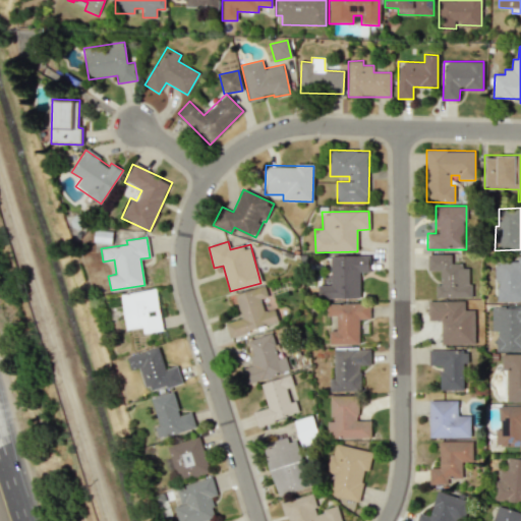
[(472,297),(471,283),(468,283),(468,266),(452,266),(451,254),(427,254),(427,271),(440,271),(441,285),(436,285),(436,298),(472,297)]
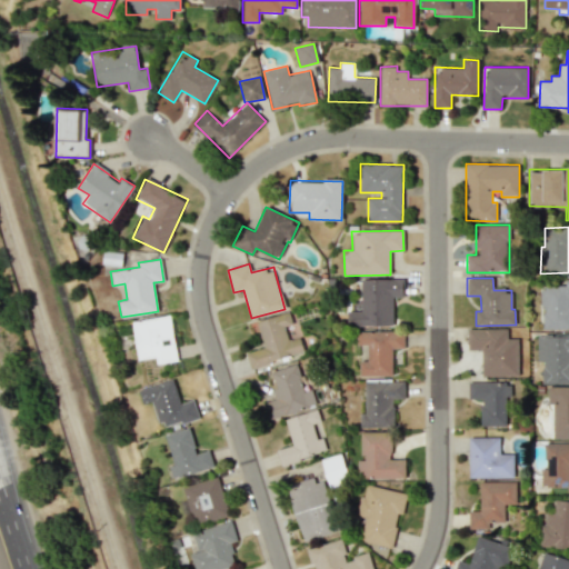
[(403,279),(360,279),(360,311),(346,311),(347,326),(392,326),(392,297),(403,297),(403,279)]
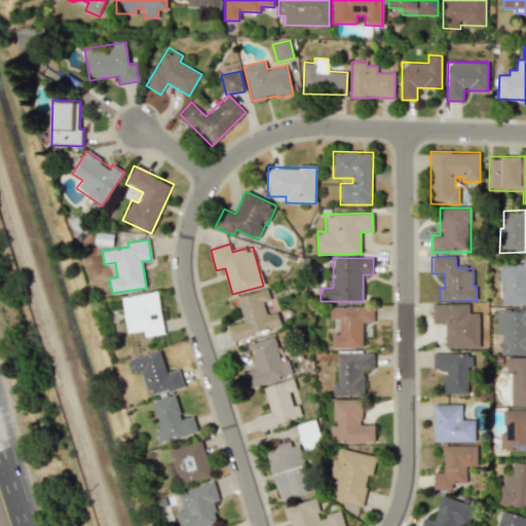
[(525,304),(525,259),(521,259),(521,264),(498,264),(498,285),(501,285),(501,305),(525,304)]
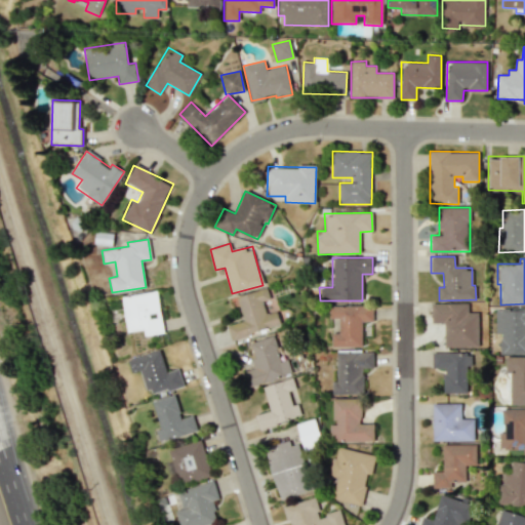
[(237,295),(243,321),(228,325),(231,339),(281,326),(277,311),(266,314),(263,300),(270,298),(267,288),(237,295)]
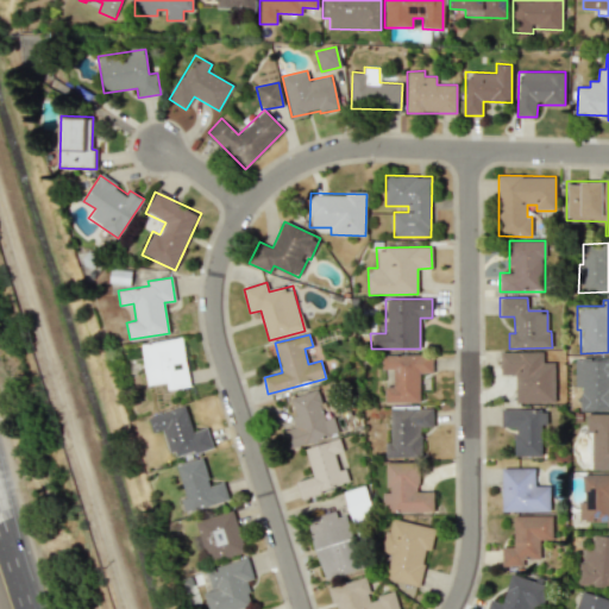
[(183,338),(142,343),(146,384),(167,383),(167,389),(188,387),(183,338)]
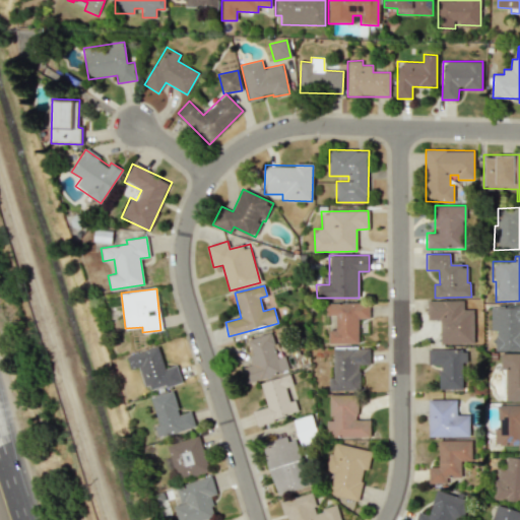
[(473,310),(463,310),(463,301),(428,300),(428,320),(440,320),(440,343),(473,343),(473,310)]
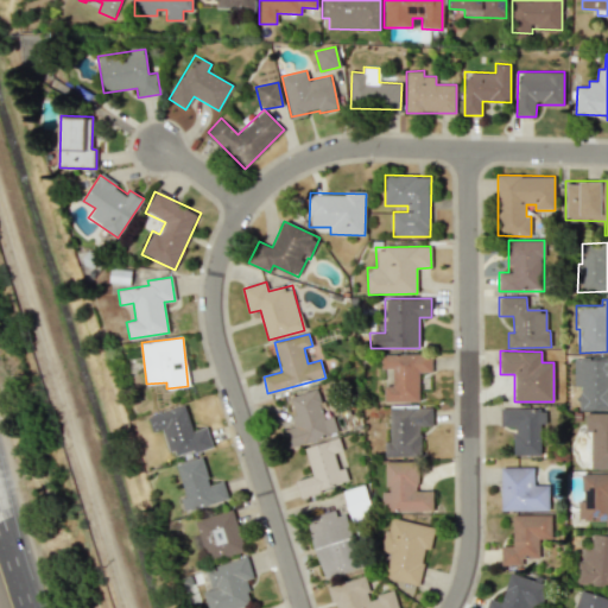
[(384,401),(419,401),(418,372),(431,372),(431,354),(381,354),(381,369),(392,369),(392,385),(384,385),(384,401)]
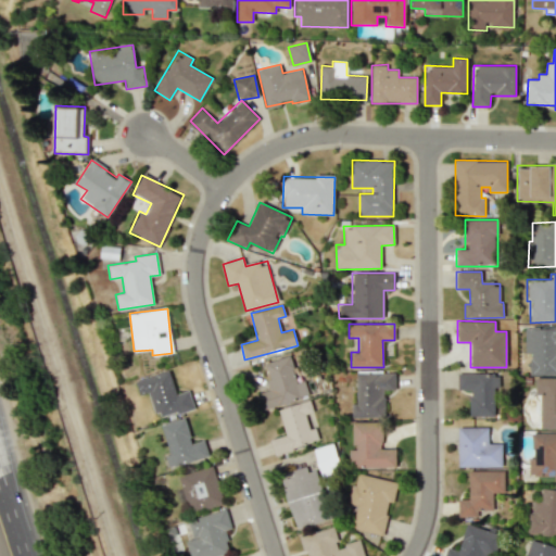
[(555,326),(525,327),(525,353),(530,352),(530,375),(555,374),(555,326)]
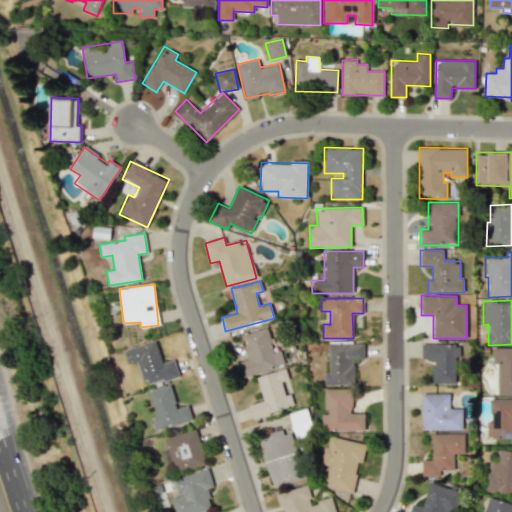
[(284,365),(280,350),(274,352),(266,327),(244,334),(248,349),(245,350),(248,359),(235,363),(240,378),(284,365)]
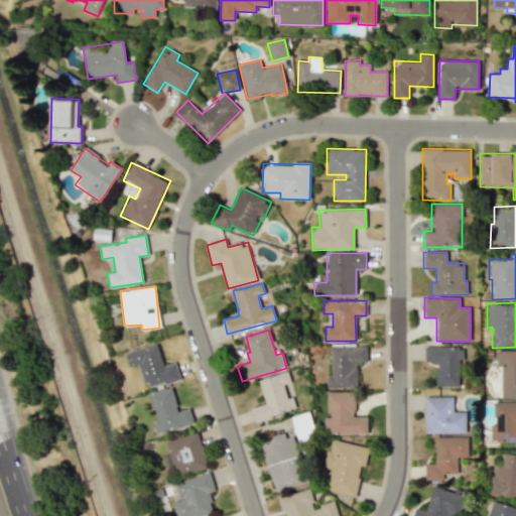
[(180,379),(175,362),(163,366),(157,344),(125,353),(129,366),(138,364),(145,388),(180,379)]
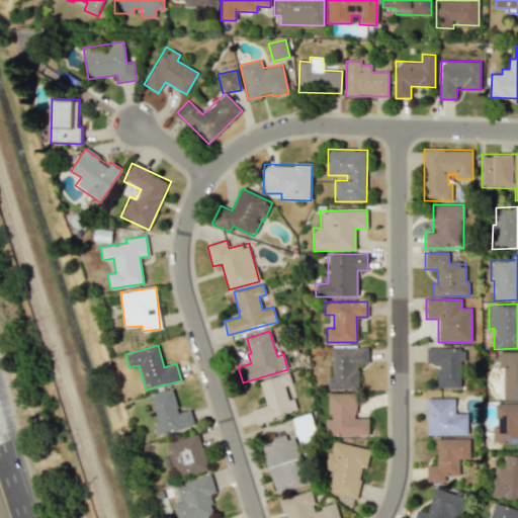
[(332,376),(328,376),(328,389),(358,390),(358,363),(368,363),(368,347),(332,346),(332,376)]
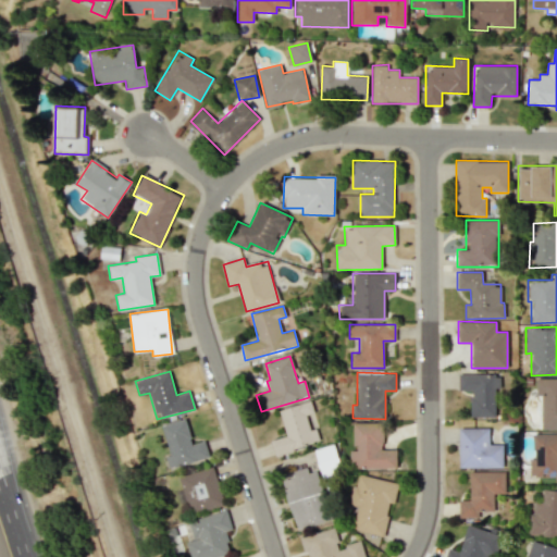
[(458,391),(471,391),(470,417),(497,417),(498,374),(458,373),(458,391)]
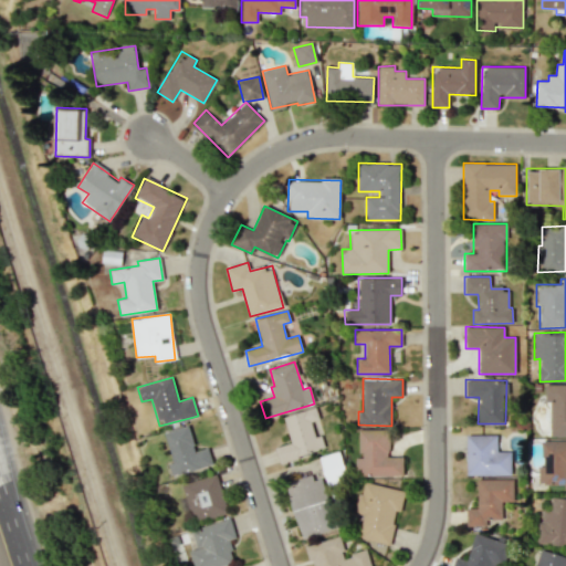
[(551,401),(549,436),(565,436),(565,384),(545,384),(544,401),(551,401)]
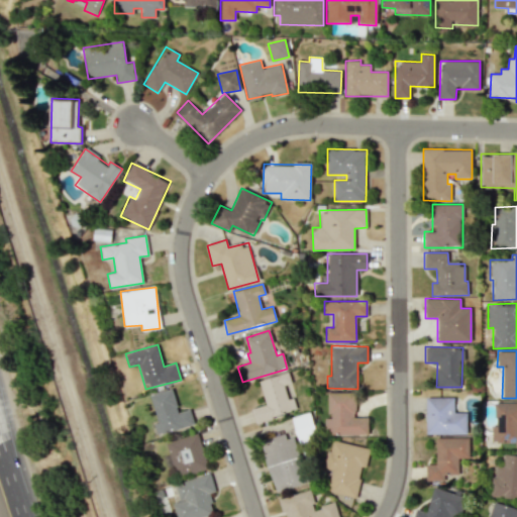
[(254,421),(296,411),(293,397),(287,399),(284,385),(291,383),(289,373),(260,380),(266,405),(251,408),(254,421)]
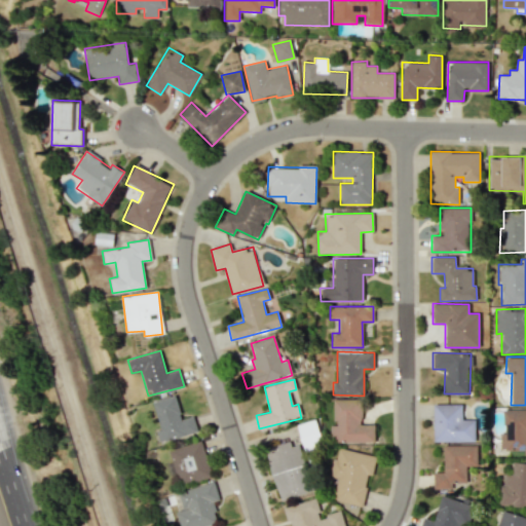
[(152,402),(160,429),(156,430),(159,442),(197,433),(193,416),(182,419),(176,395),(152,402)]
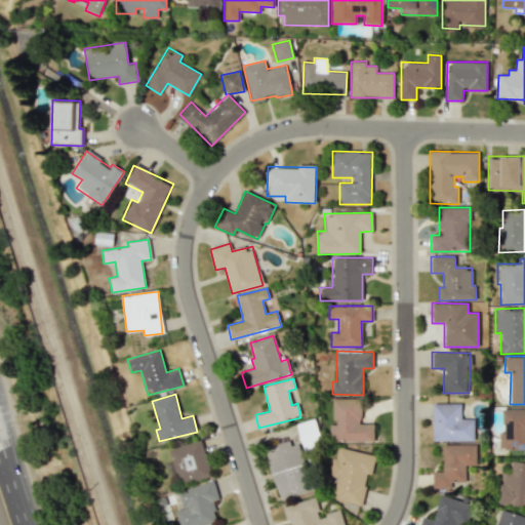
[(373,441),(373,423),(361,423),(361,398),(333,398),(333,425),(329,425),(329,441),(373,441)]
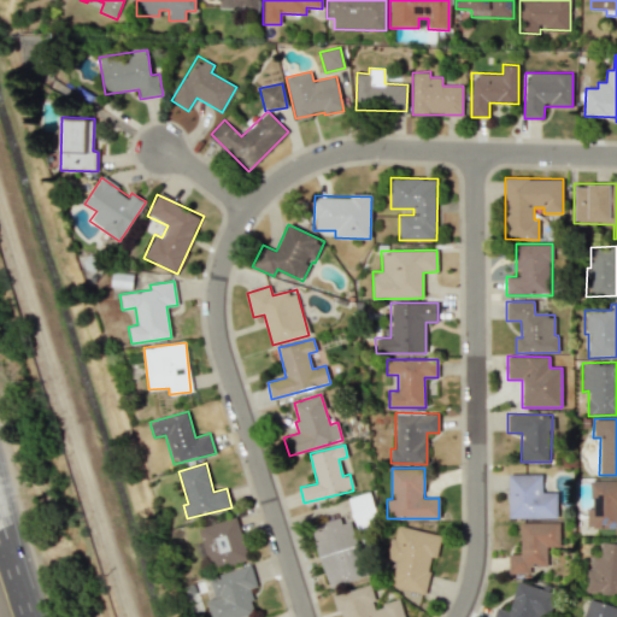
[(509,518),(557,517),(557,482),(544,483),(544,474),(507,474),(509,518)]
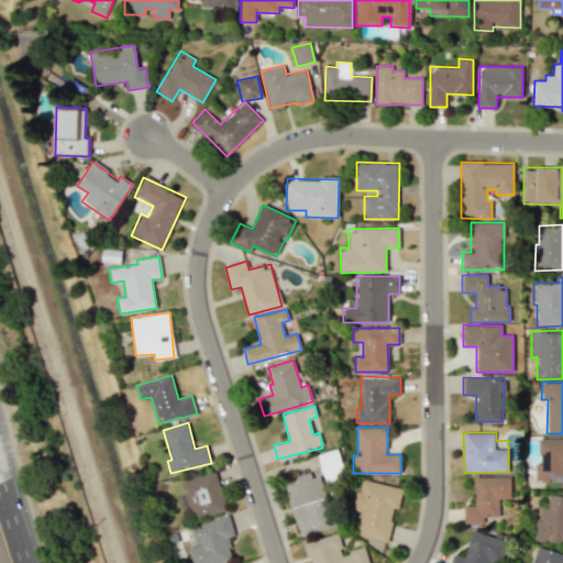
[(562,439),(539,439),(539,464),(536,464),(536,482),(561,482),(561,487),(562,486),(562,439)]
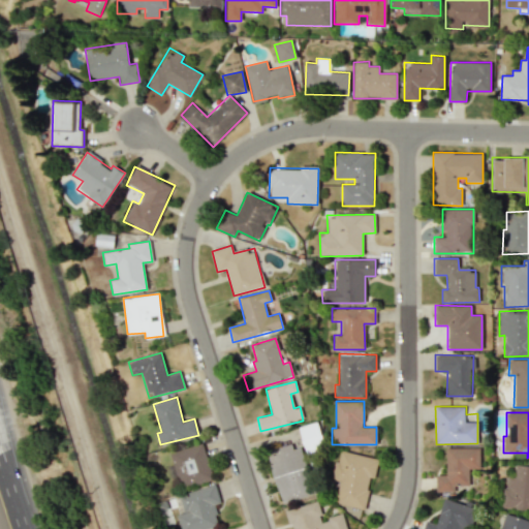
[(306,453),(322,448),(317,423),(300,426),(306,453)]
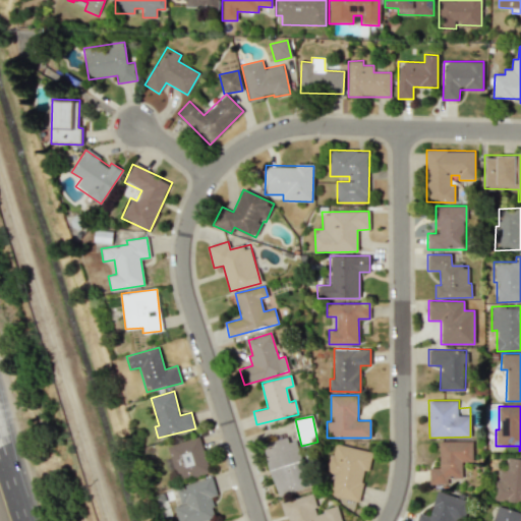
[(167,445),(170,458),(165,459),(167,469),(176,467),(179,479),(209,472),(199,437),(167,445)]
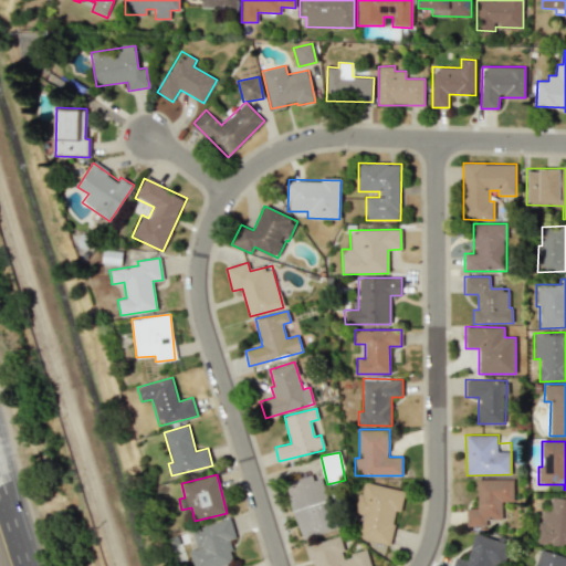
[(302,540),(337,530),(323,478),(313,481),(312,475),(285,482),(302,540)]
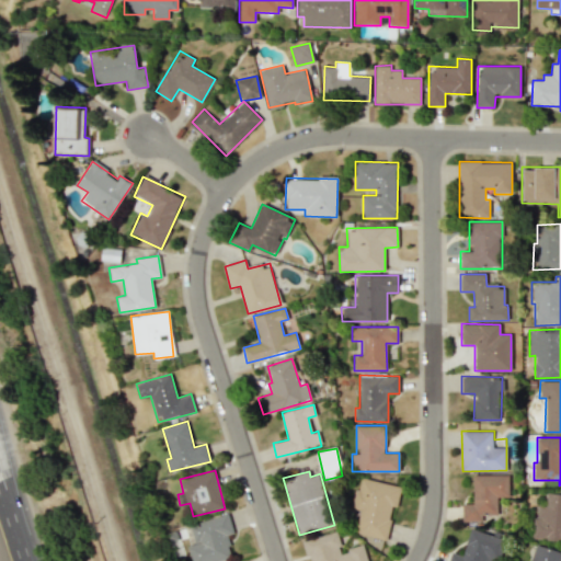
[(481,522),(481,514),(497,514),(497,496),(508,496),(508,476),(473,476),(473,503),(462,503),(462,522),(481,522)]
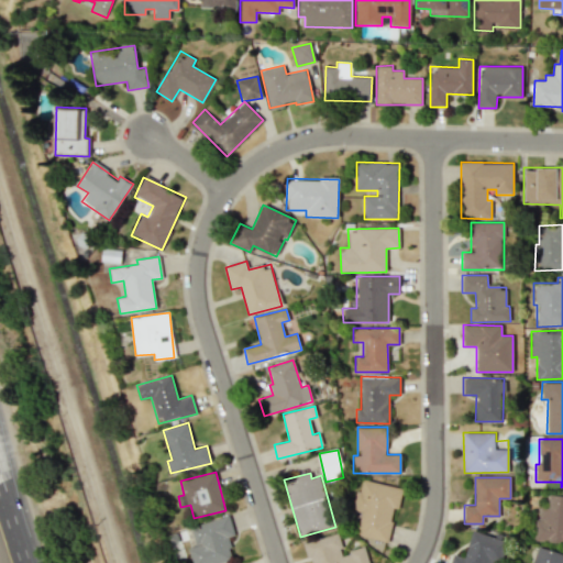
[(403,488),(360,479),(353,510),(361,511),(355,536),(387,542),(394,508),(398,509),(403,488)]
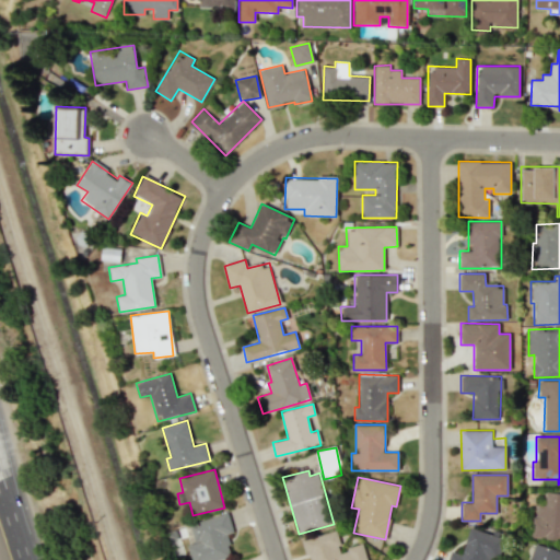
[(532,539),(559,540),(559,493),(546,492),(546,505),(534,505),(532,539)]
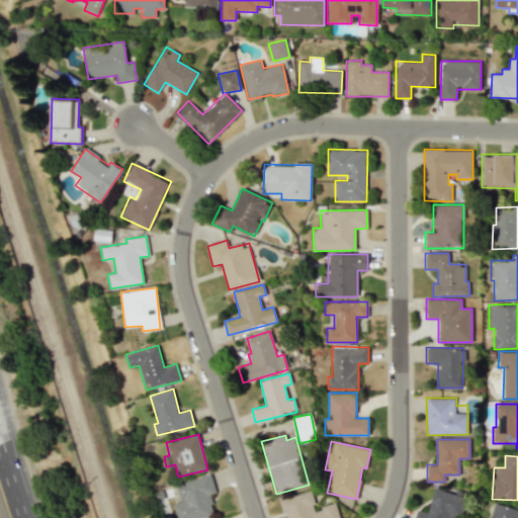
[(177,517),(202,517),(214,515),(208,494),(214,492),(210,475),(174,484),(179,503),(174,504),(177,517)]
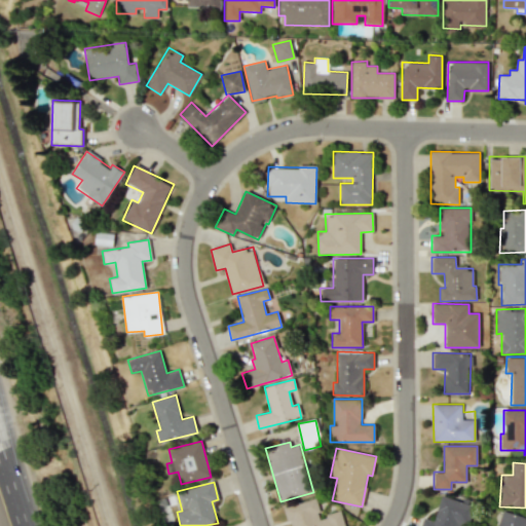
[(463,525),(471,503),(440,496),(434,521),(422,518),(420,525),(463,525)]
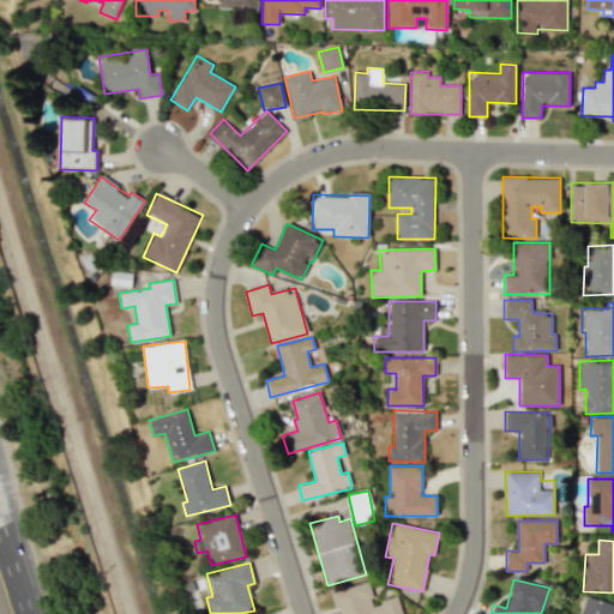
[(341,613),(402,613),(398,597),(373,603),(368,582),(335,590),(341,613)]
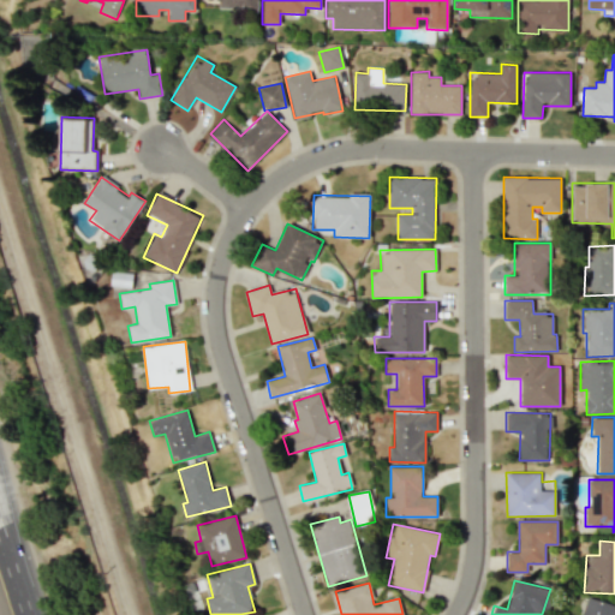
[(614,614),(614,604),(586,597),(580,614),(614,614)]
